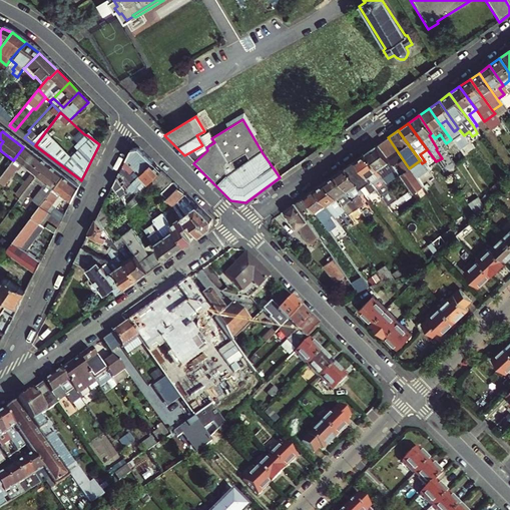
[(388,137),(376,145),(397,174),(397,175),(403,171),(410,180),(404,185),(405,186),(408,191),(411,194),(422,186),(409,168),(388,137)]
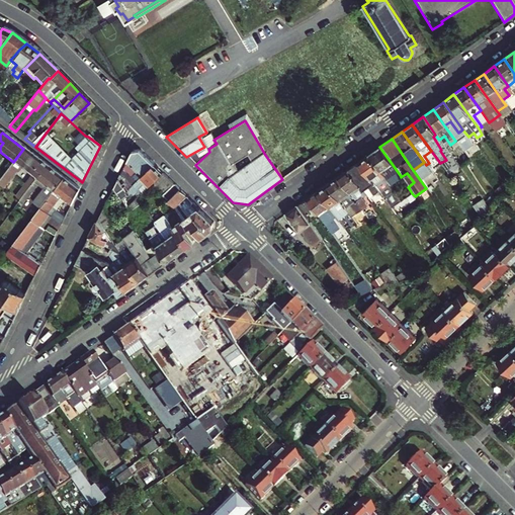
[(394,174),(397,179),(401,176),(379,147),(367,156),(383,179),(389,175),(391,176),(394,174)]
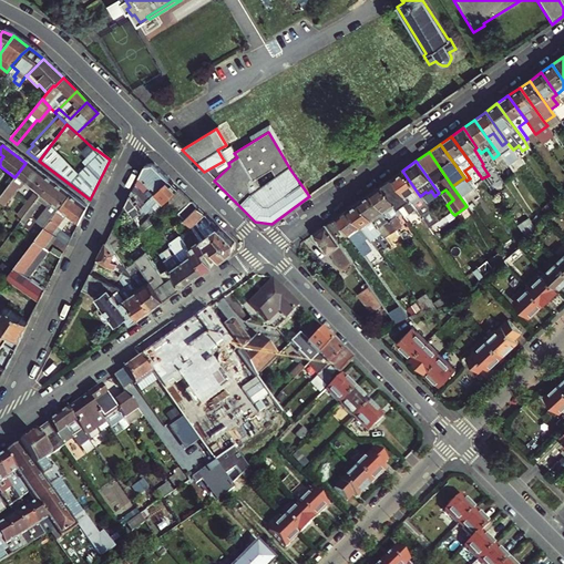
[(11,182),(0,196),(0,205),(2,207),(14,192),(18,191),(20,188),(36,201),(45,188),(40,184),(44,177),(26,163),(14,177),(11,182)]
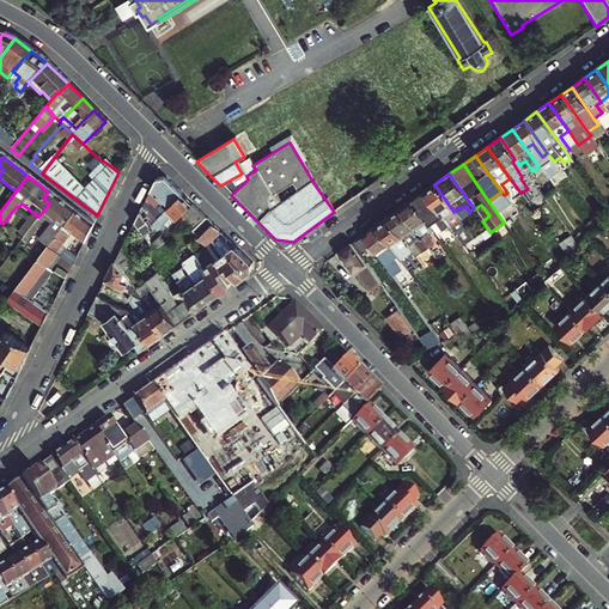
[(154,181),(148,194),(166,202),(160,208),(164,213),(181,196),(164,180),(154,181)]
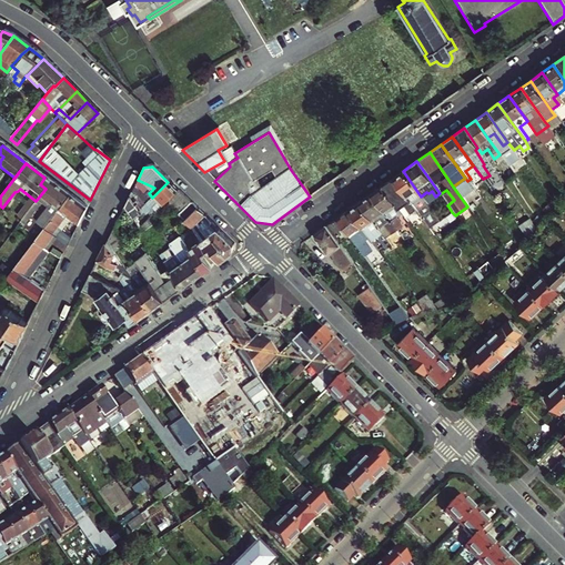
[(403,171),(392,179),(415,211),(420,218),(431,210),(425,203),(421,197),(403,171)]
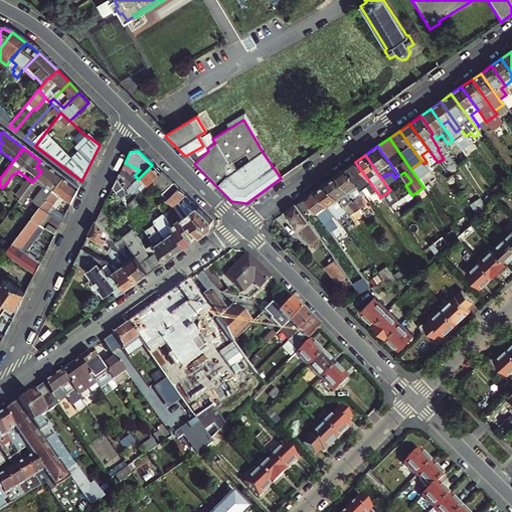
[(41,171),(32,182),(30,185),(26,191),(31,195),(38,187),(48,195),(62,178),(40,161),(36,167),(41,171)]
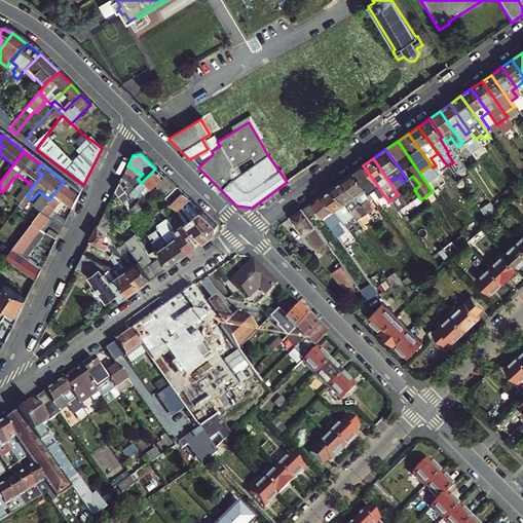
[(0,182),(10,169),(5,165),(0,172),(0,182)]
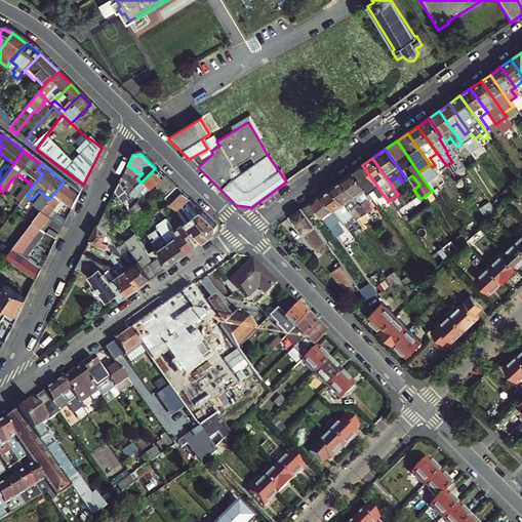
[(377,199),(384,195),(362,165),(352,172),(367,194),(371,191),(377,199)]
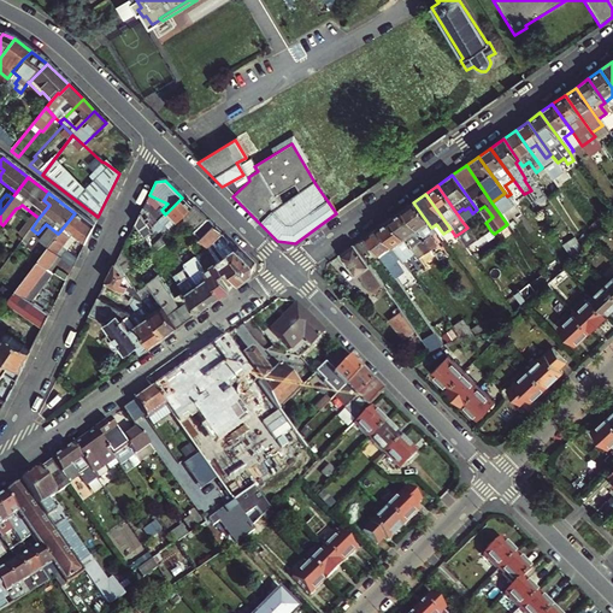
[(149,230),(152,234),(154,233),(157,234),(161,229),(165,233),(175,223),(192,207),(182,198),(165,214),(161,218),(153,227),(149,230)]
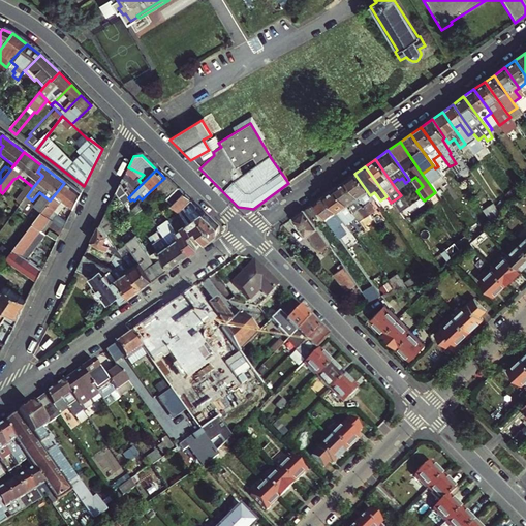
[(354,174),(344,182),(369,216),(375,211),(369,203),(373,199),(370,195),(354,174)]
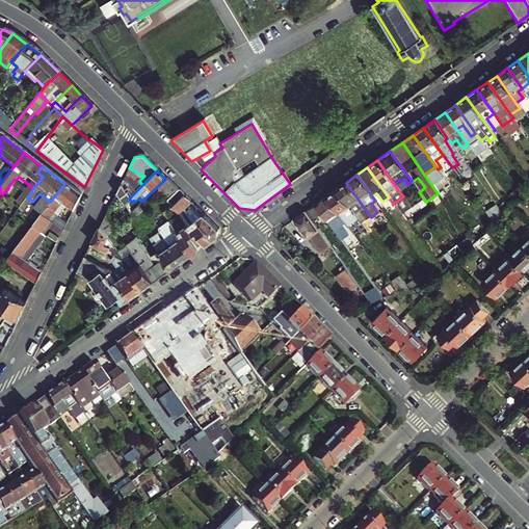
[(137,183),(125,177),(122,182),(126,184),(125,185),(132,195),(139,188),(135,185),(137,183)]
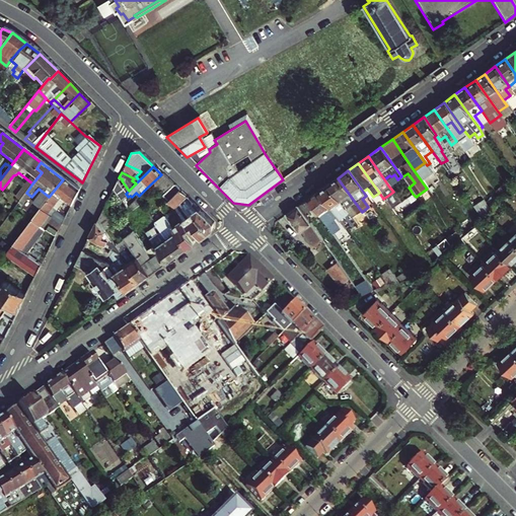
[(167,180),(161,174),(147,188),(153,194),(155,192),(167,180)]
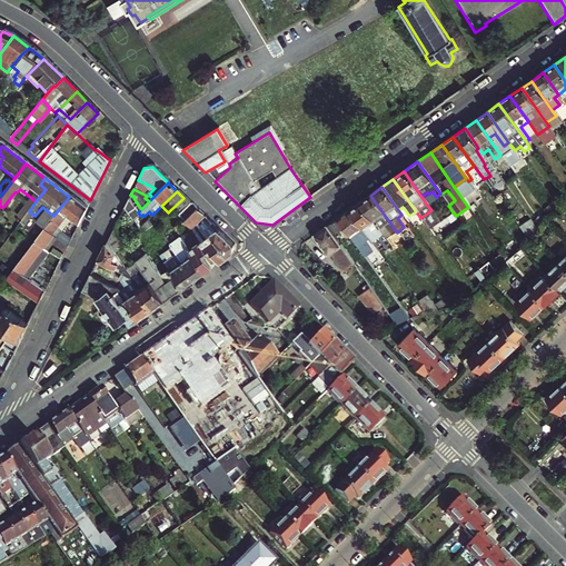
[(426,204),(436,197),(433,191),(429,194),(427,192),(421,197),(426,204)]
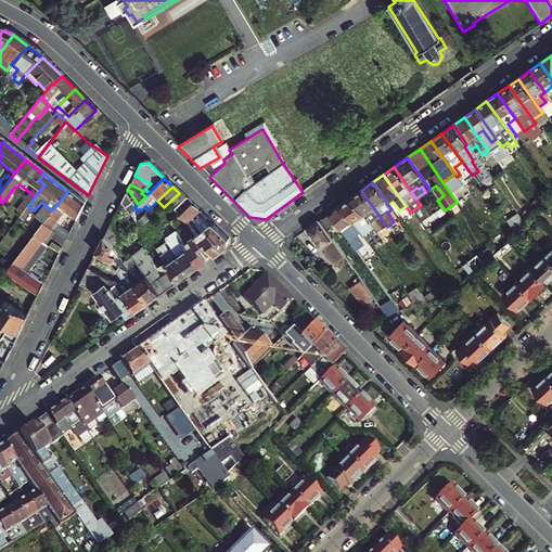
[(135,207),(138,204),(130,193),(131,192),(127,190),(120,203),(129,216),(137,210),(135,207)]
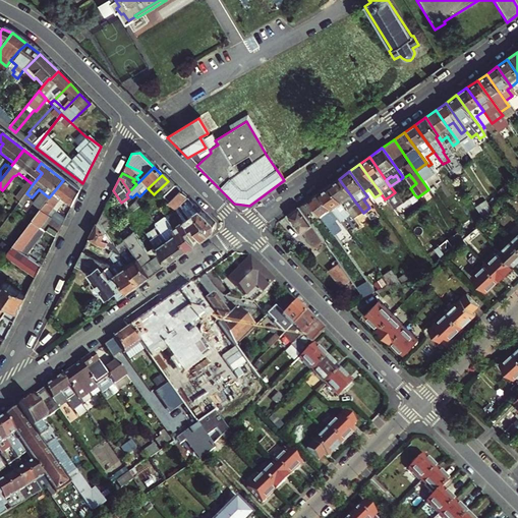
[(363,213),(339,179),(329,186),(349,215),(352,220),(363,213)]
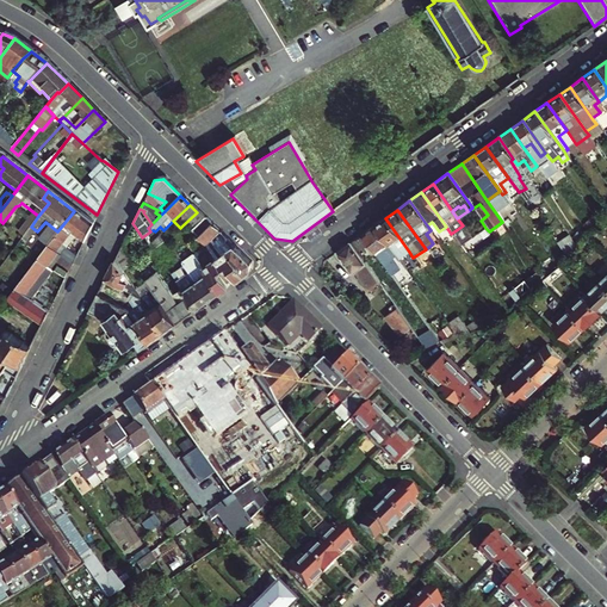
[(92,224),(74,211),(57,231),(45,247),(54,253),(57,256),(70,266),(75,258),(63,248),(61,247),(70,234),(73,235),(82,242),(92,224)]
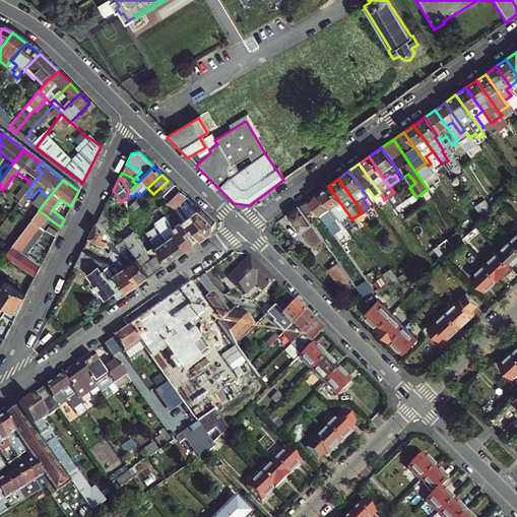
[(155,192),(168,203),(179,192),(168,181),(155,192)]
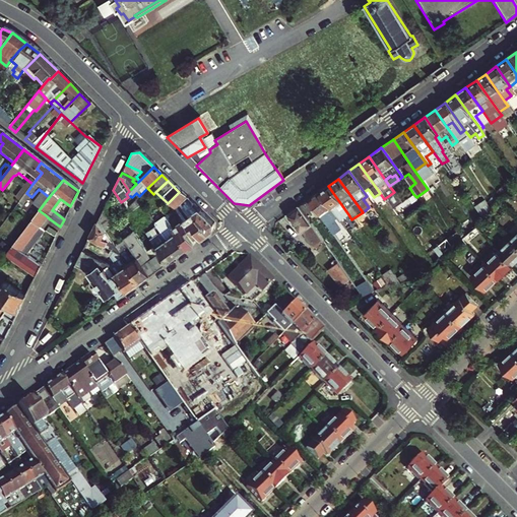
[(16,206),(26,193),(30,187),(26,184),(12,202),(16,206)]
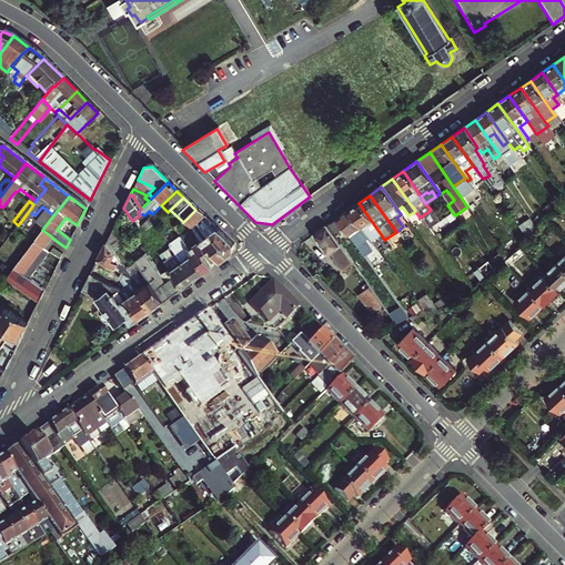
[(370,243),(381,234),(359,203),(347,211),(365,238),(370,243)]
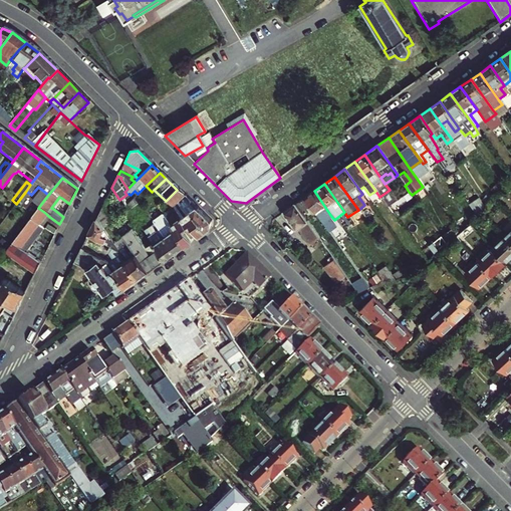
[(409,192),(406,187),(394,196),(397,201),(409,192)]
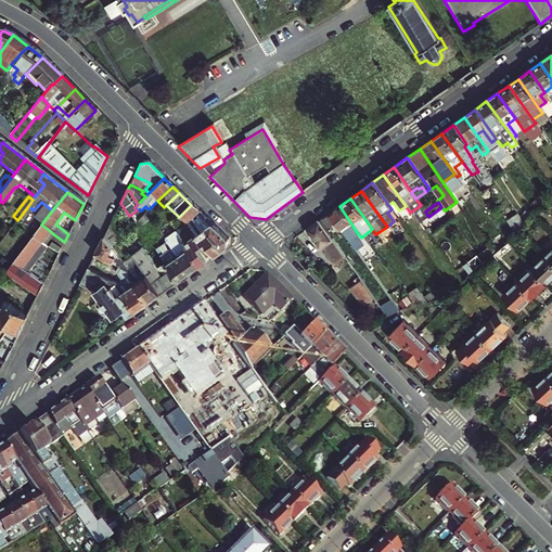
[(199,212),(191,205),(179,217),(185,225),(199,212)]
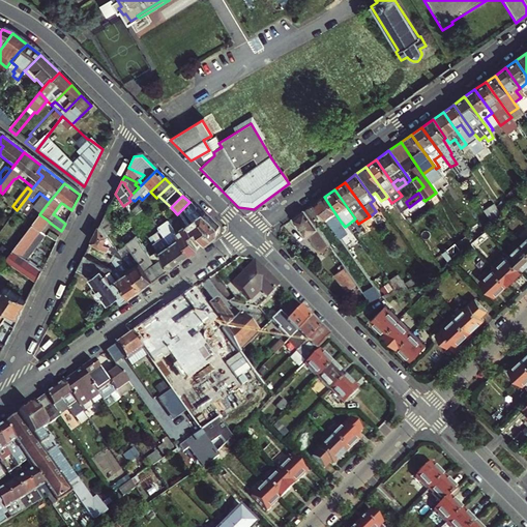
[(341,222),(324,197),(313,205),(327,225),(339,240),(345,236),(337,225),(341,222)]
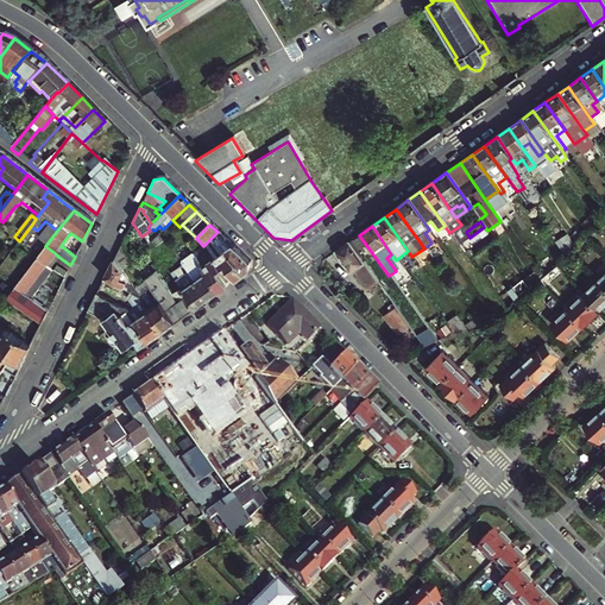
[(218,232),(203,246),(209,254),(227,241),(218,232)]
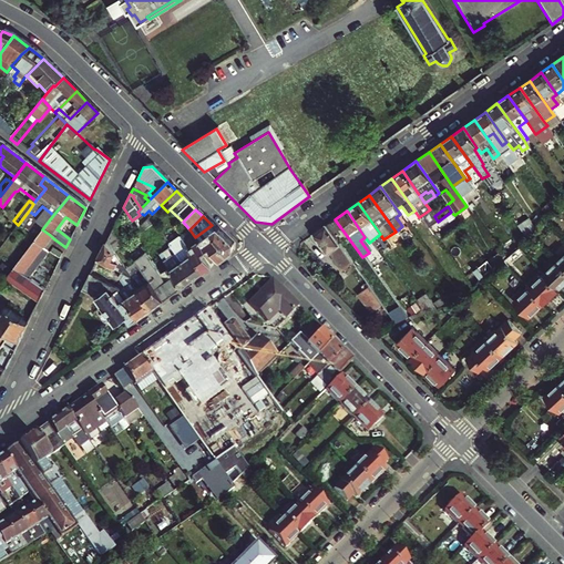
[(59,231),(68,218),(65,217),(57,229),(59,231)]
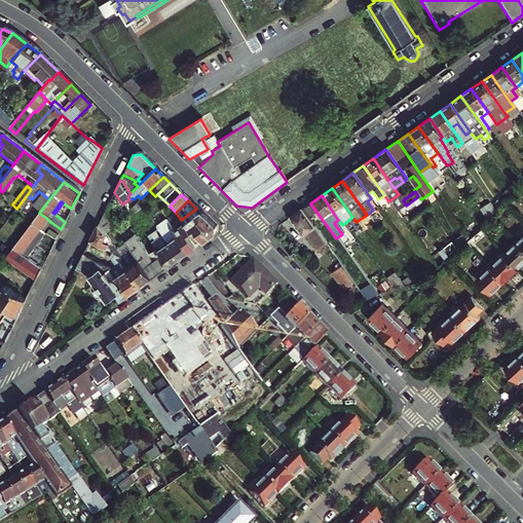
[(133,218),(142,210),(137,202),(127,212),(133,218)]
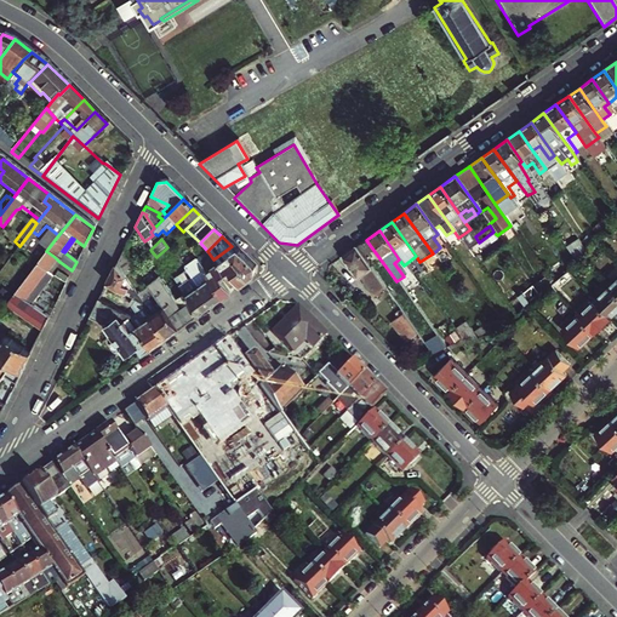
[(366,240),(355,247),(371,270),(383,263),(366,240)]
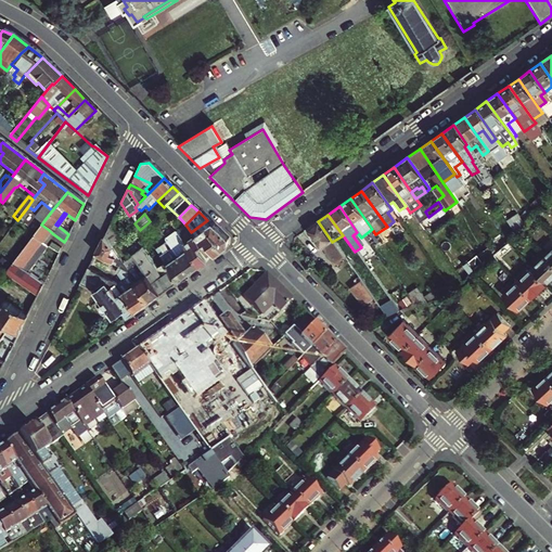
[(333,268),(345,260),(332,242),(318,221),(304,231),(319,252),(320,251),(333,268)]
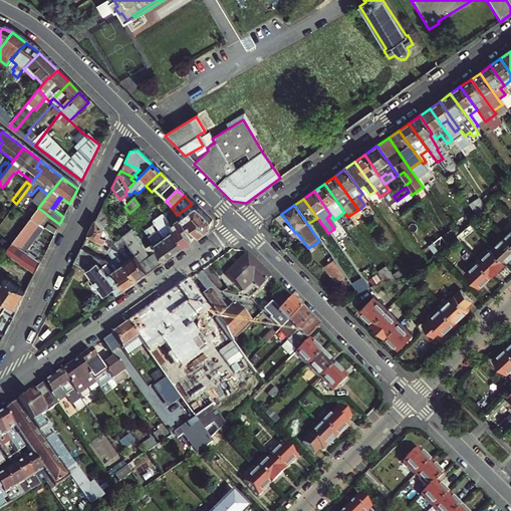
[(29,220),(36,226),(45,213),(38,208),(29,220)]
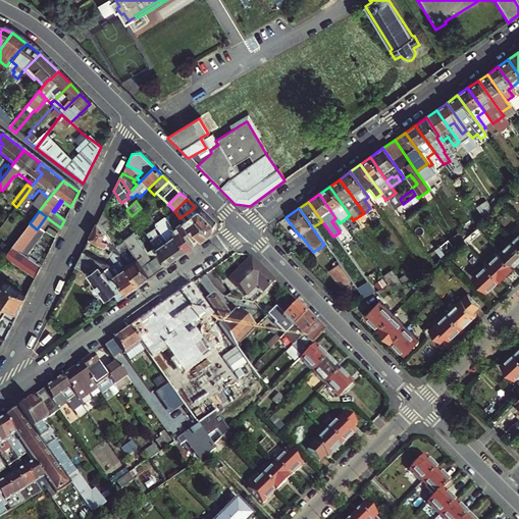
[(103,235),(114,226),(103,211),(96,224),(103,235)]
